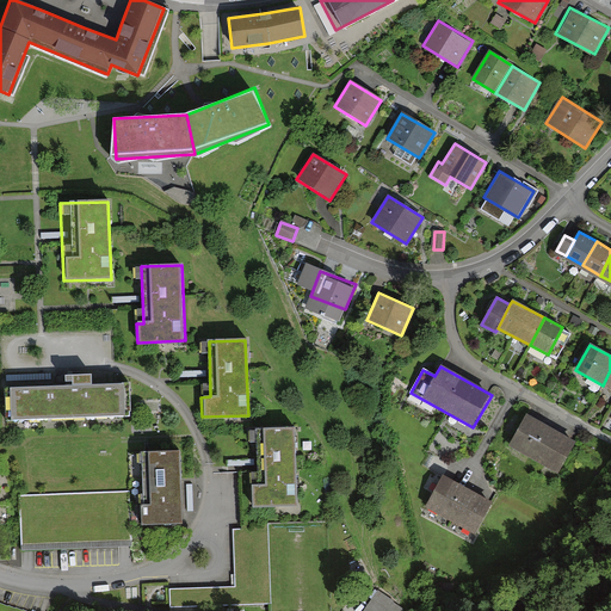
[(69,389),(1,392),(2,426),(130,420),(129,386),(88,388),(88,377),(68,378),(69,389)]
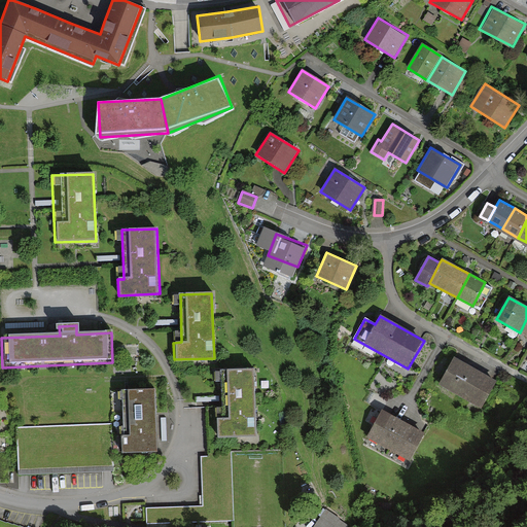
[(483,408),(498,381),(456,357),(442,385),(483,408)]
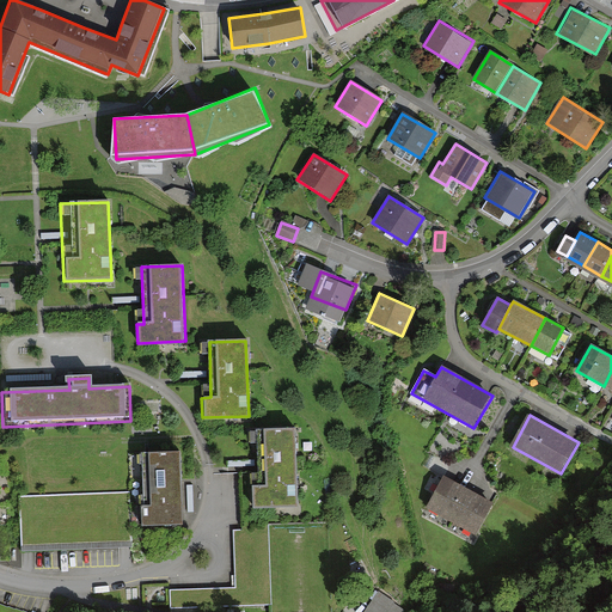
[(251,508),(295,506),(293,428),(254,429),(256,488),(251,488),(251,508)]
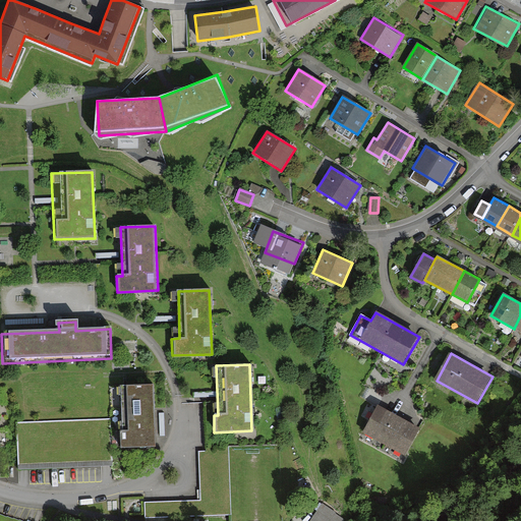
[(154,386),(115,387),(117,449),(157,447),(154,386)]
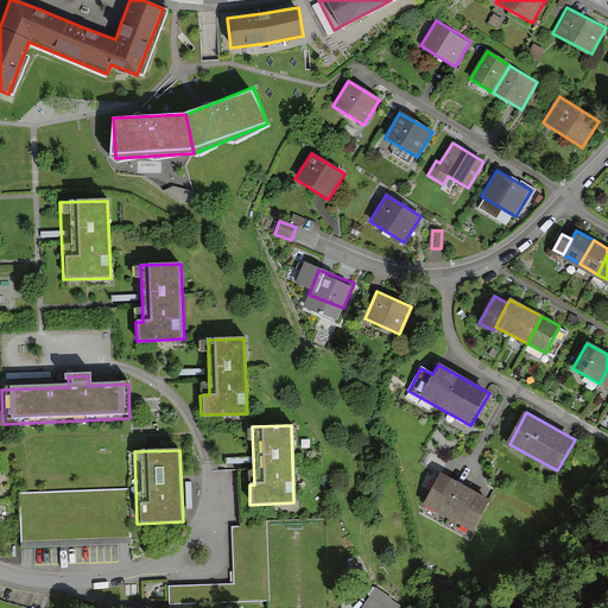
[(420,507),(470,534),(489,500),(441,473),(420,507)]
